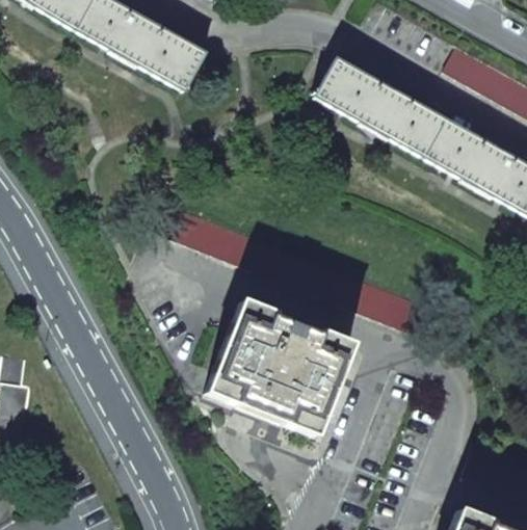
[(26,0),(31,4),(47,14),(52,18),(77,31),(95,0),(26,0)]
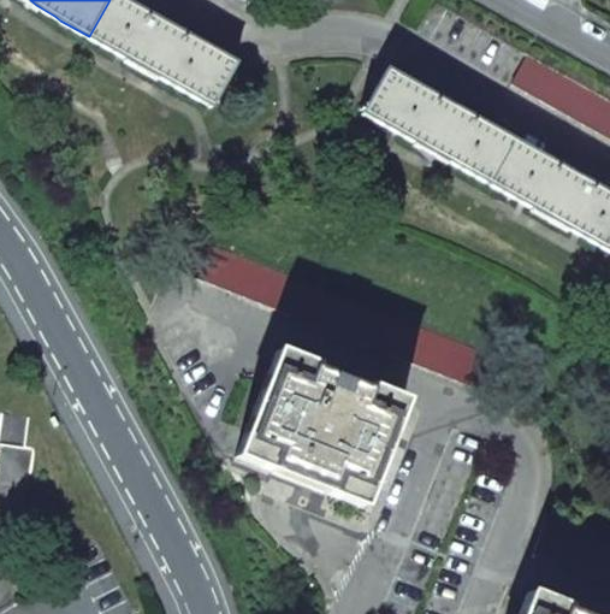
[(110,0),(89,36),(214,106),(241,62),(178,27),(129,0),(110,0)]
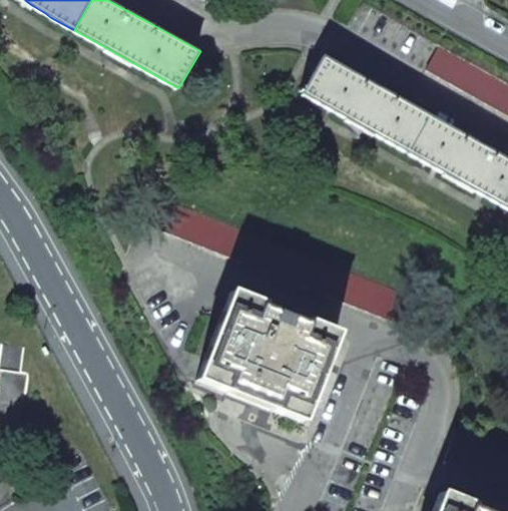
[(507,79),(445,45),(430,71),(507,114),(507,79)]
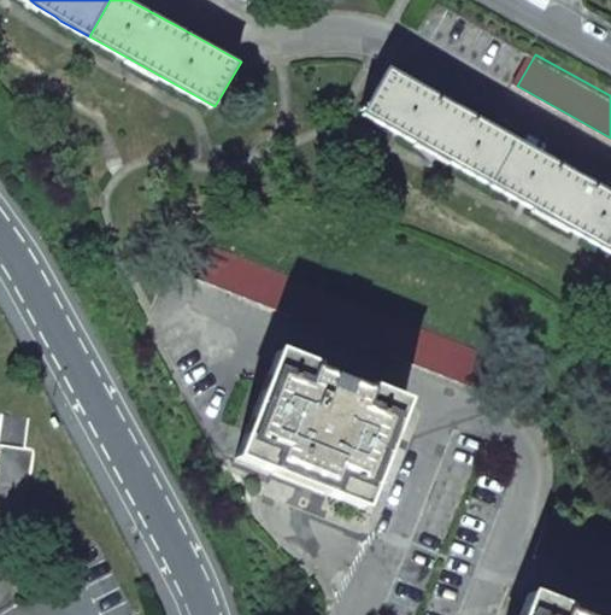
[(394,69),(368,113),(492,183),(516,139),(459,106),(394,69)]
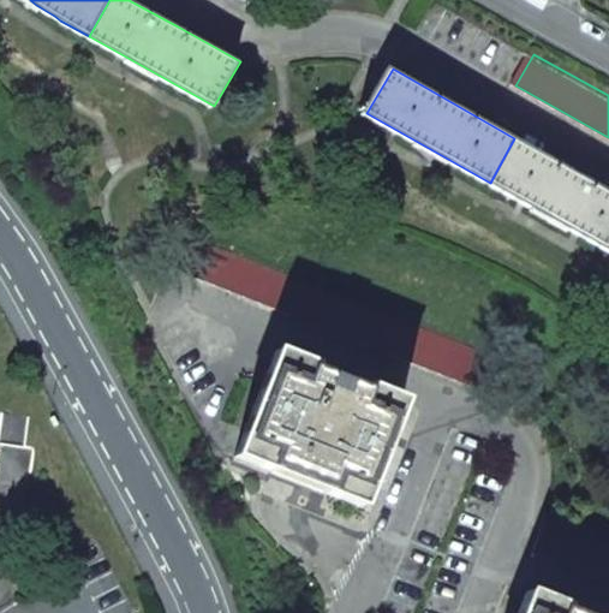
[(514,138),(490,183),(608,248),(608,190),(574,172),(514,138)]
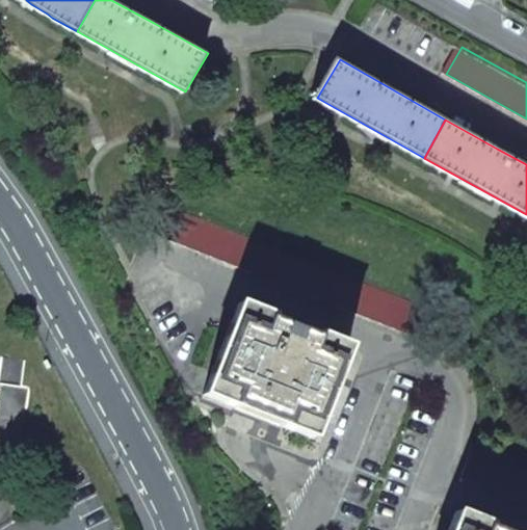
[(162,201),(150,230),(425,338),(438,308),(162,201)]
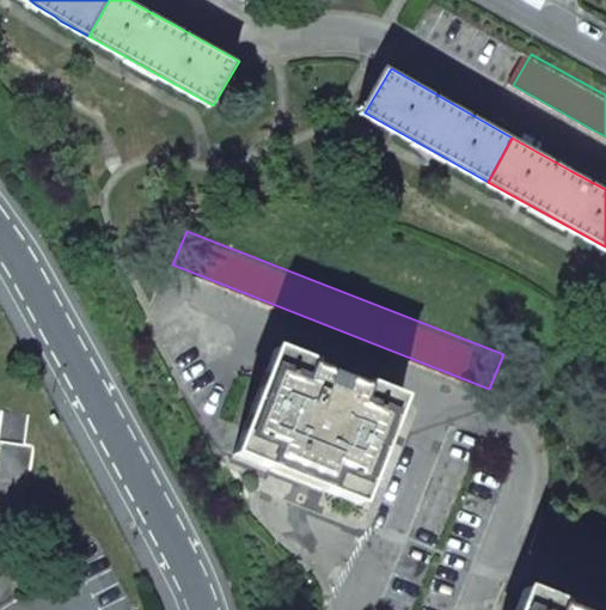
[(319,366),(283,352),(243,456),(367,506),(408,401),(372,386),(371,391),(318,371),(319,366)]
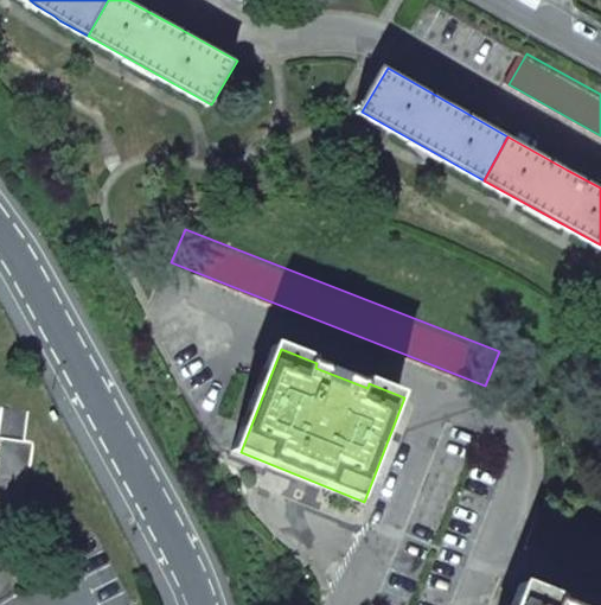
[(567,604),(568,603),(532,588),(525,604),(567,604)]
